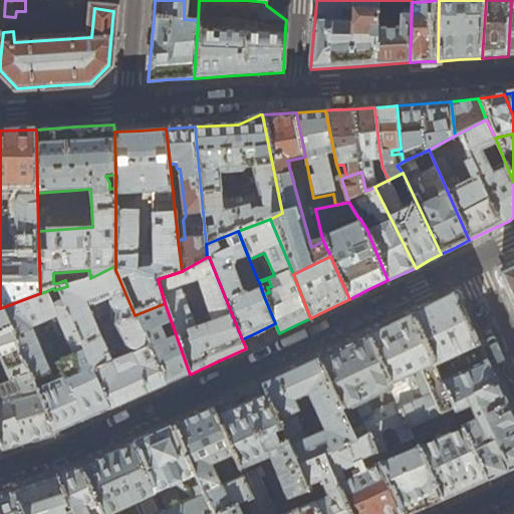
[(54,290),(61,304),(109,410),(141,396),(166,384),(135,315),(115,270),(114,266),(90,278),(86,280),(67,286),(54,290)]
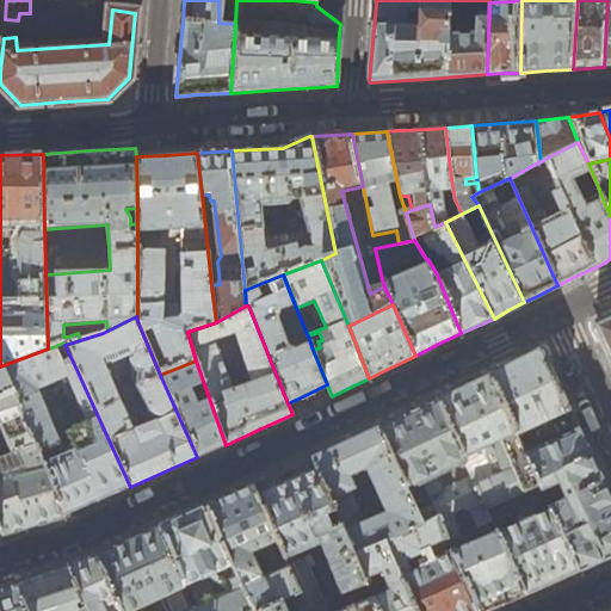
[(609,355),(610,360),(610,319),(599,325),(597,331),(609,355)]
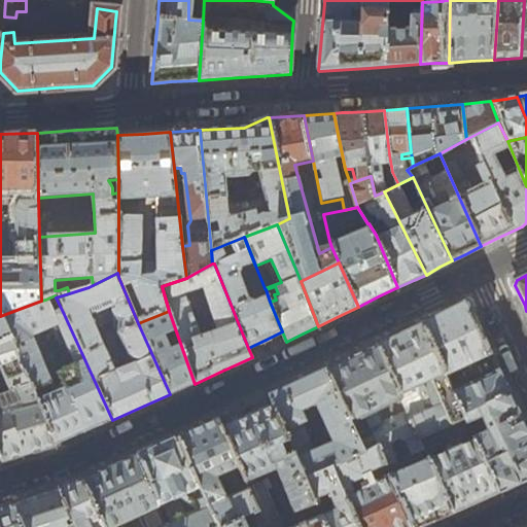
[(0,317),(10,340),(56,445),(71,438),(96,427),(112,420),(63,312),(54,315),(45,300),(41,301),(0,316),(0,317)]
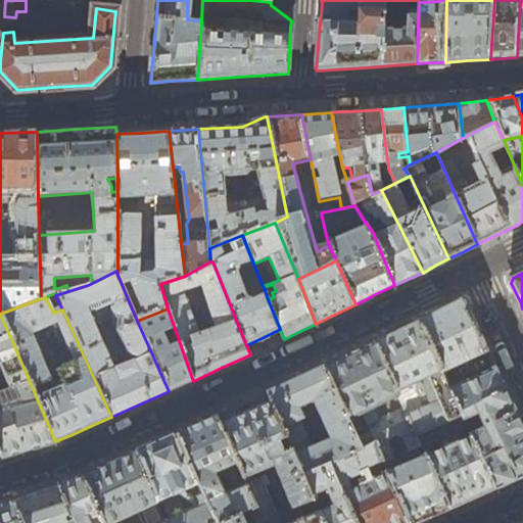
[(433,314),(420,320),(450,389),(496,369),(476,325),(466,303),(462,301),(433,314)]
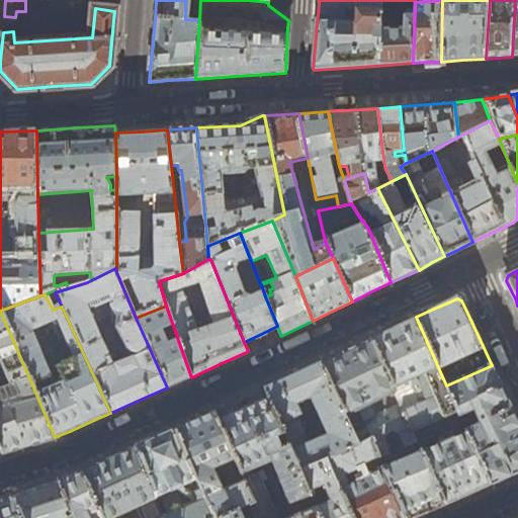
[(178,383),(191,377),(166,306),(136,318),(167,387),(178,383)]
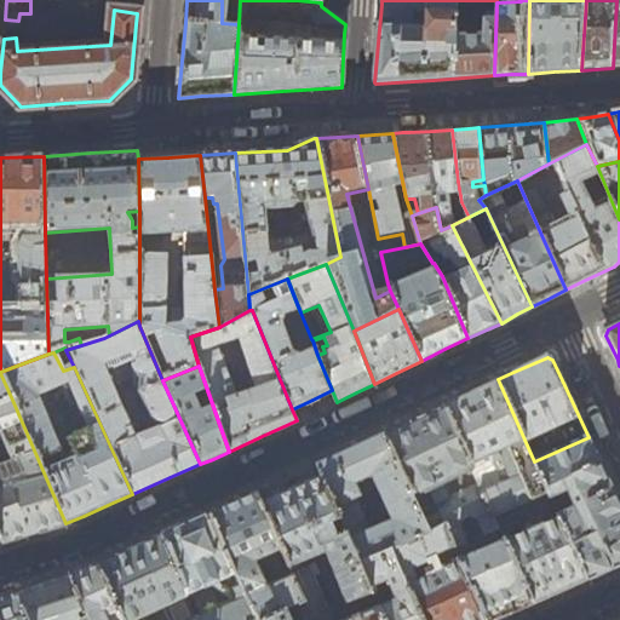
[(0,403),(12,400),(0,373),(0,403)]
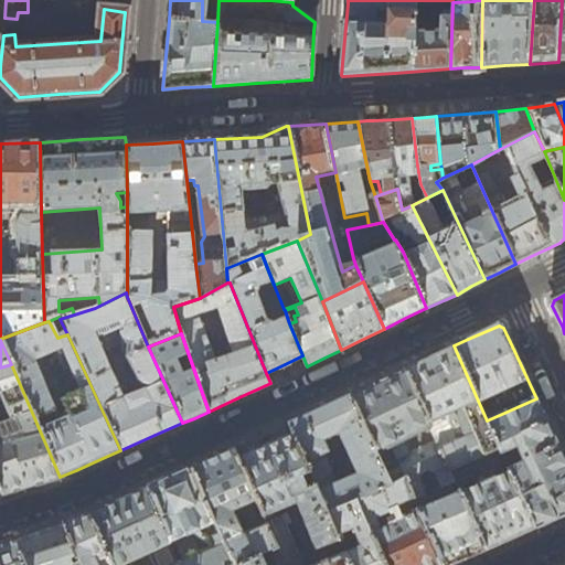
[(429,356),(404,370),(437,443),(448,469),(500,450),(487,420),(454,345),(429,356)]
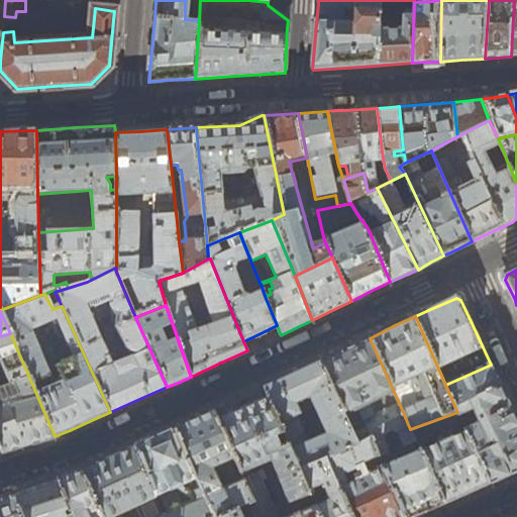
[(0,453),(3,453),(24,446),(55,437),(55,436),(10,333),(0,336),(0,453)]
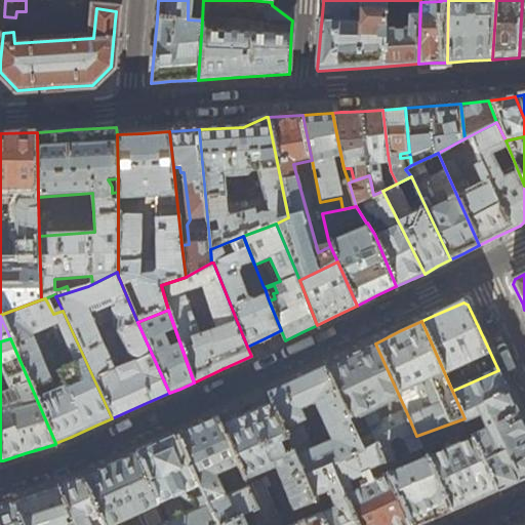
[(351,354),(324,366),(356,434),(363,431),(369,428),(406,411),(375,344),(351,354)]
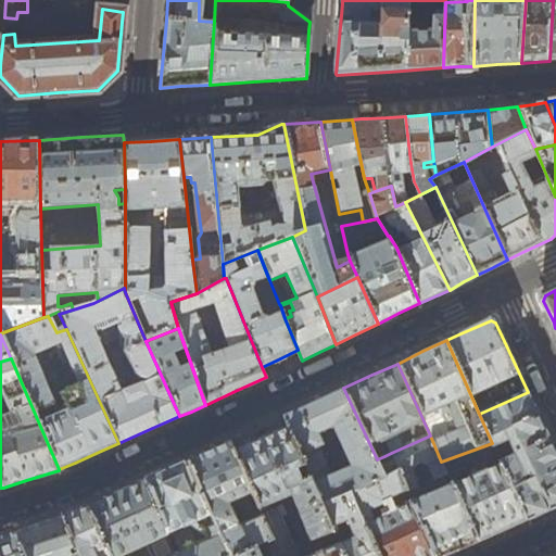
[(283,416),(288,425),(323,506),(350,494),(384,478),(377,459),(343,388),(311,404),(283,416)]
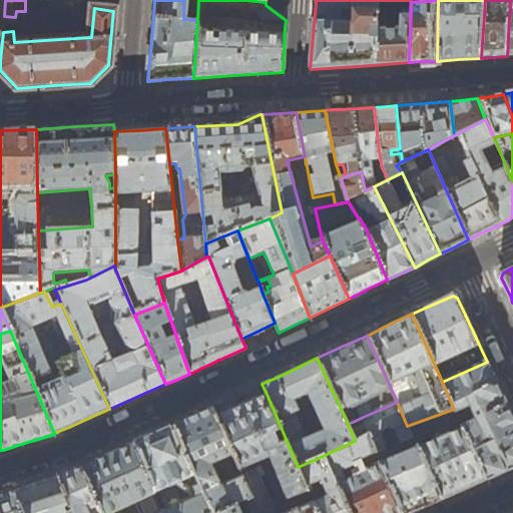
[(512,418),(487,362),(442,382),(454,409),(456,414),(470,408),(475,420),(471,422),(468,415),(459,419),(486,481),(505,472),(512,468),(512,418)]
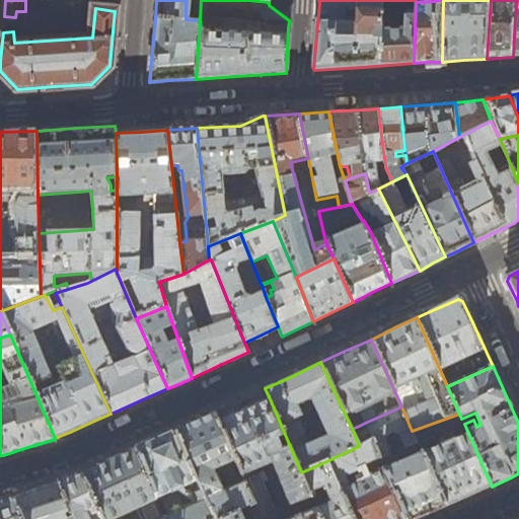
[(321,518),(301,472),(269,396),(243,410),(218,422),(254,503),(249,506),(251,512),(254,518),(321,518)]
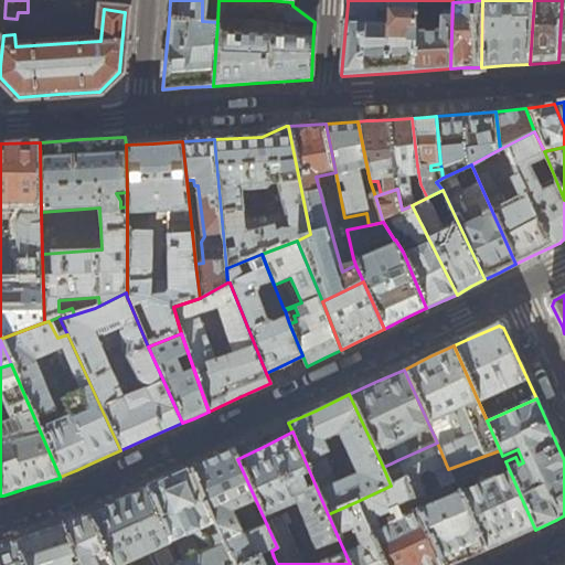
[(405,481),(413,499),(440,564),(452,564),(464,561),(486,552),(459,492),(456,483),(448,469),(437,443),(397,460),(402,470),(395,472),(391,464),(383,467),(391,486),(405,481)]
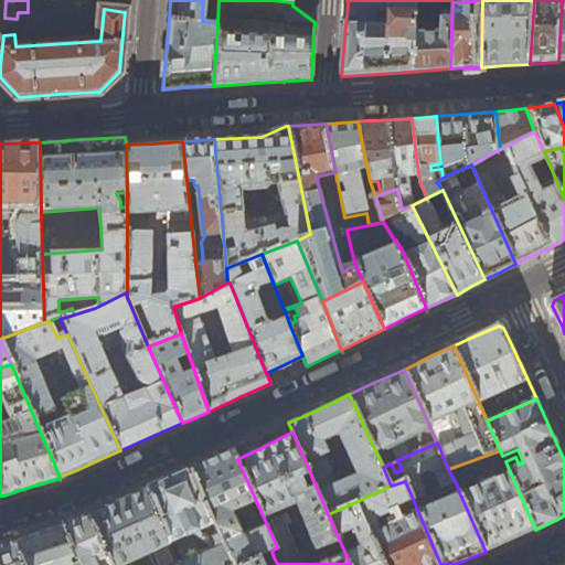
[(211,459),(191,468),(233,564),(241,564),(272,551),(277,547),(237,459),(233,448),(211,459)]
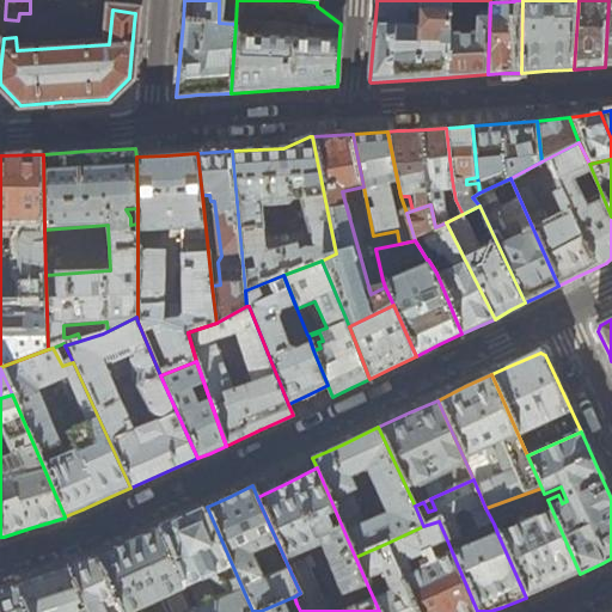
[(554,585),(580,574),(548,500),(544,494),(542,488),(485,508),(494,524),(512,515),(516,525),(497,533),(526,598),(554,585)]
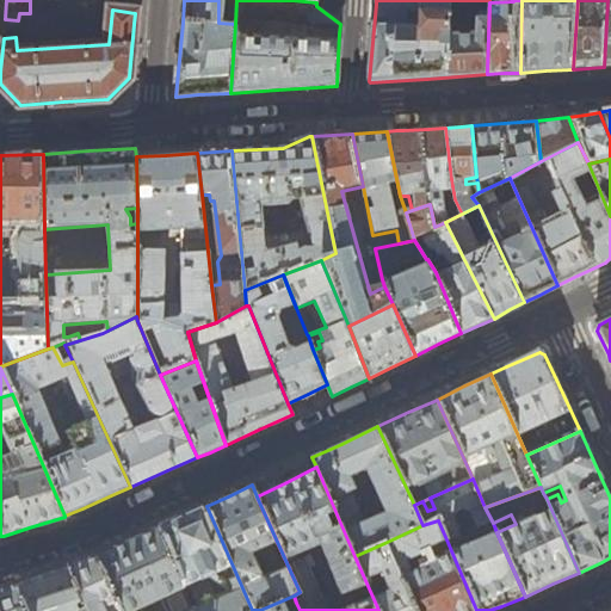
[(184,517),(159,528),(195,610),(252,610),(207,506),(184,517)]
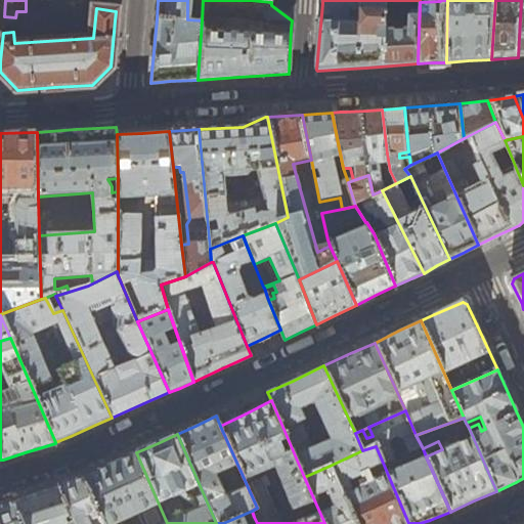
[(408,523),(383,463),(376,446),(362,450),(330,466),(355,523),(408,523)]
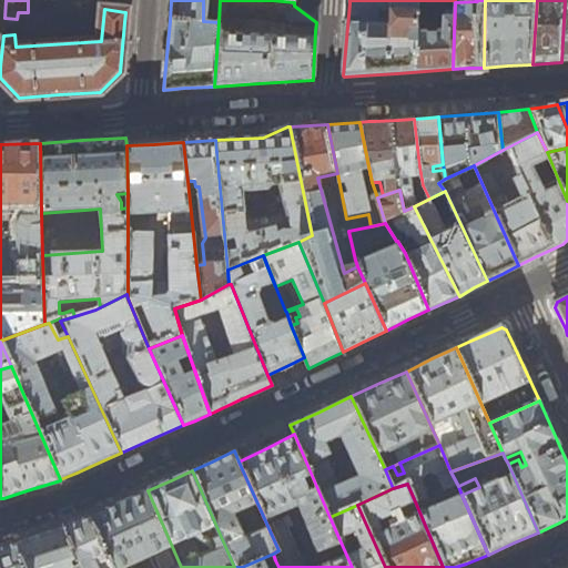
[(118,505),(89,518),(110,567),(181,567),(148,490),(118,505)]
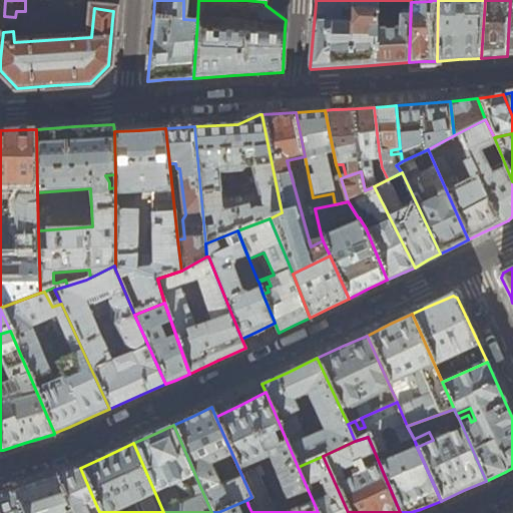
[(348,512),(323,456),(298,467),(318,512),(348,512)]
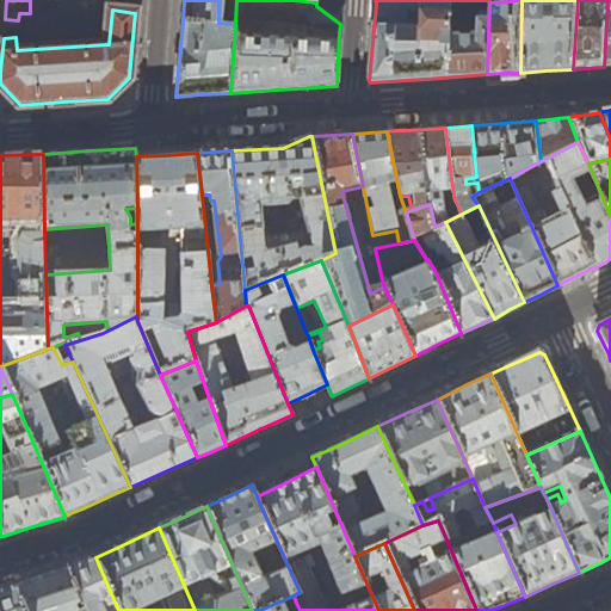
[(81,562),(68,566),(87,610),(118,610),(96,557),(81,562)]
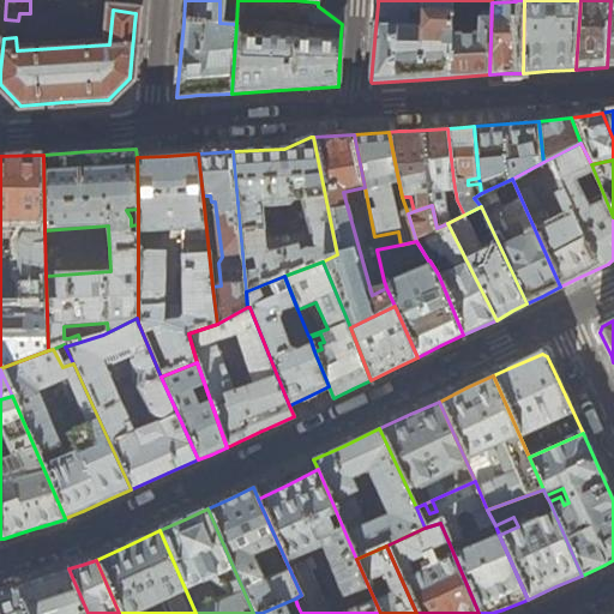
[(88,613),(68,569),(26,584),(0,593),(0,613),(88,613)]
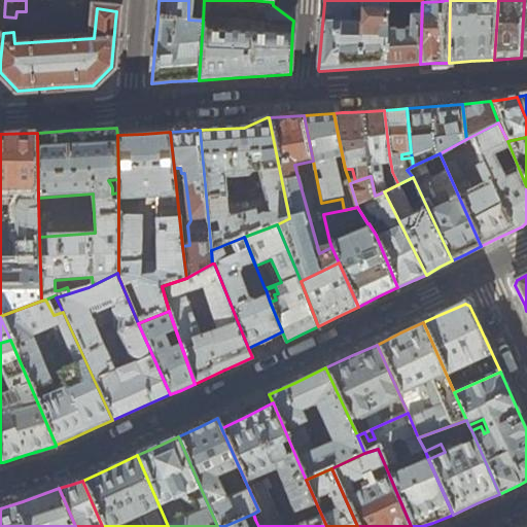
[(249,526),(248,523),(255,520),(253,514),(224,526),(249,526)]
